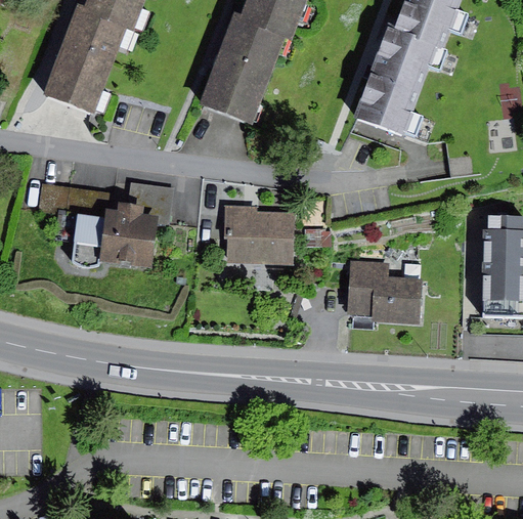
[(128,18),(79,0),(76,0),(57,49),(41,94),(93,114),(128,18)]
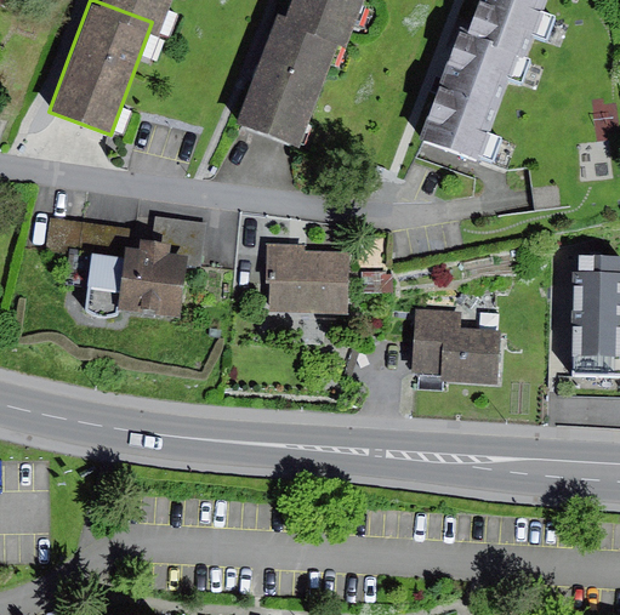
[(103,0),(102,4),(152,22),(161,26),(171,0),(103,0)]
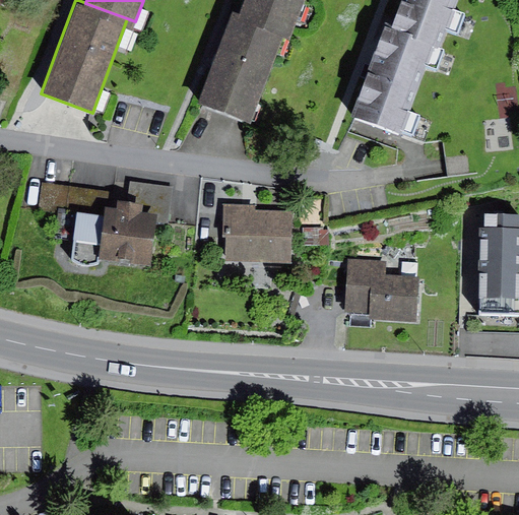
[(245,0),(240,14),(261,21),(263,22),(273,26),(284,30),(290,34),(303,0),(245,0)]
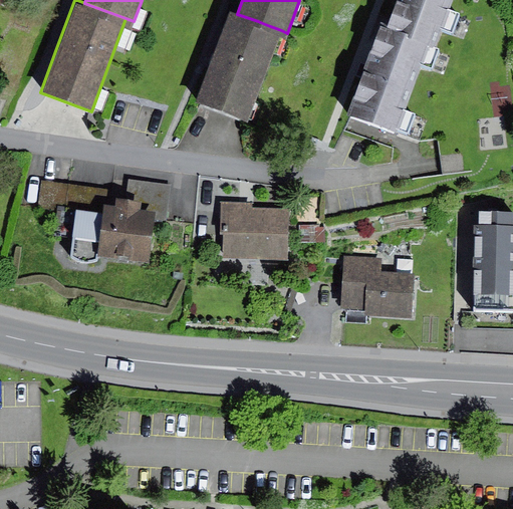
[(396,0),(387,26),(437,46),(443,29),(451,33),(458,14),(449,10),(452,0),(396,0)]
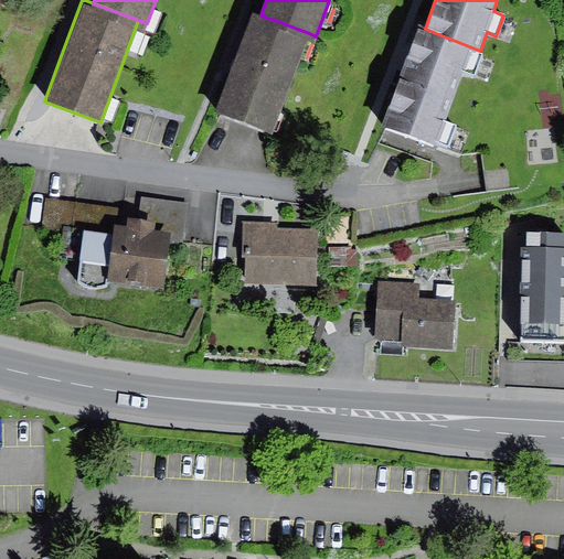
[(284,23),(252,12),(233,62),(214,109),(272,131),(309,33),(297,29),(284,23)]
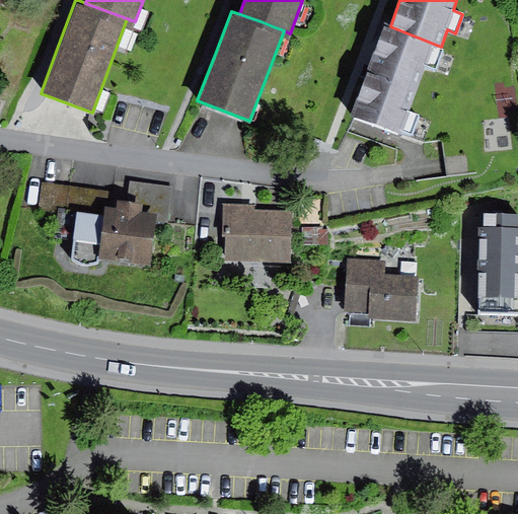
[(367,67),(349,115),(399,134),(399,130),(411,133),(417,114),(409,111),(425,64),(436,68),(443,48),(441,47),(390,26),(383,23),(367,67)]
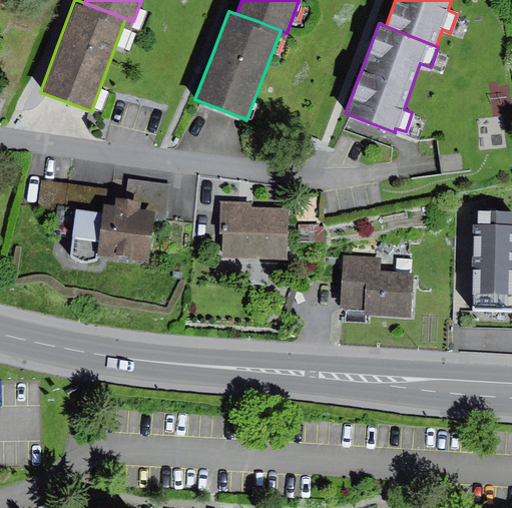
[(171,180),(128,175),(125,197),(140,199),(139,209),(155,211),(154,216),(165,218),(171,180)]
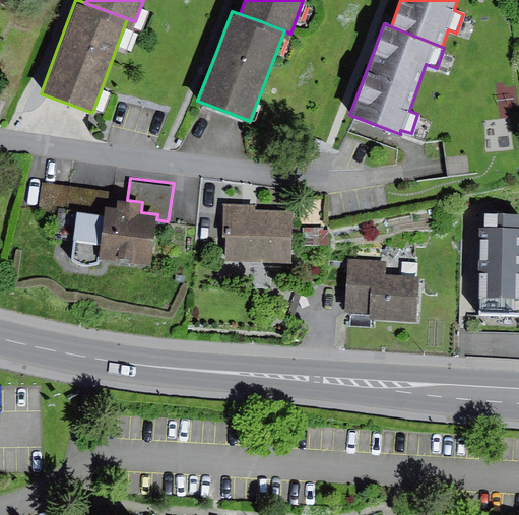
[(42,180),(38,206),(106,215),(107,204),(109,188),(42,180)]
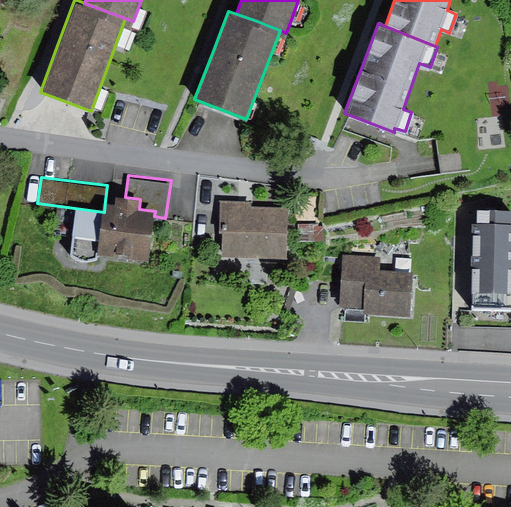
[(104,212),(75,208),(70,251),(77,256),(90,260),(99,254),(148,260),(154,216),(155,211),(139,209),(140,199),(125,197),(116,196),(116,202),(105,201),(104,212)]
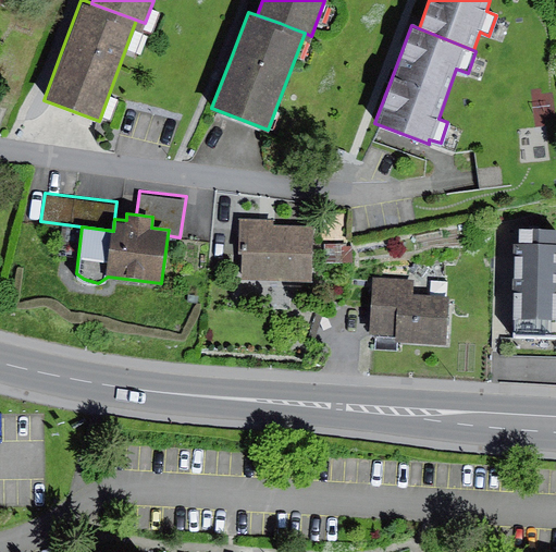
[(264,216),(239,215),(239,279),(311,280),(311,223),(272,223),(271,216),(264,216)]
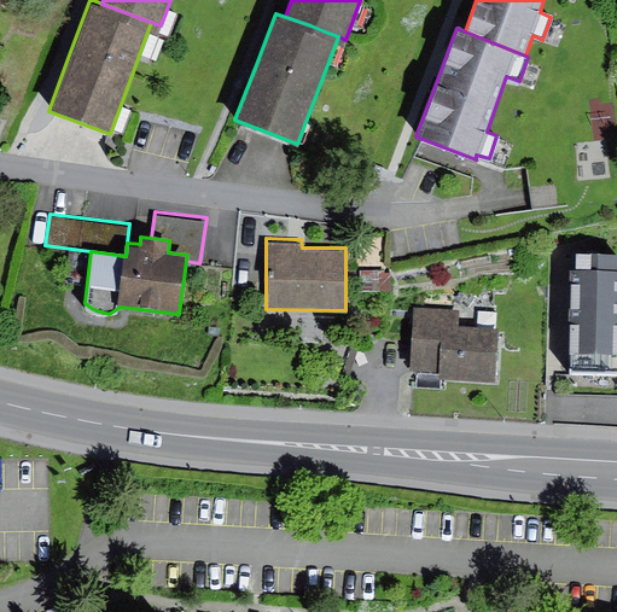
[(616,254),(576,254),(576,269),(569,269),(568,354),(616,354),(616,254)]
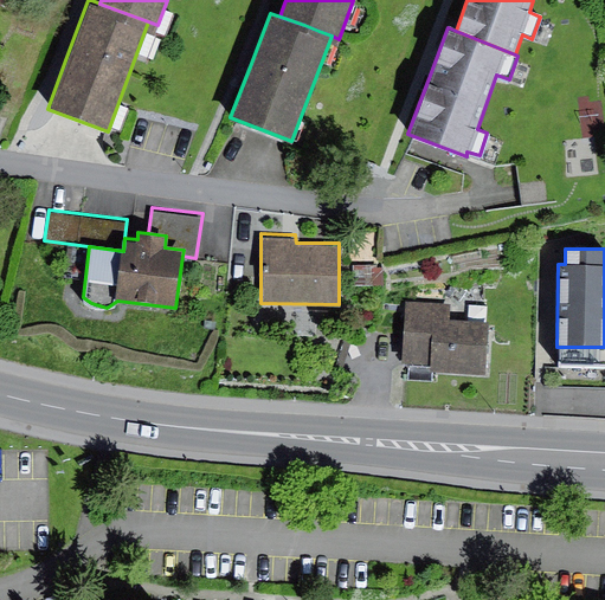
[(377,259),(352,259),(352,281),(377,281),(377,259)]
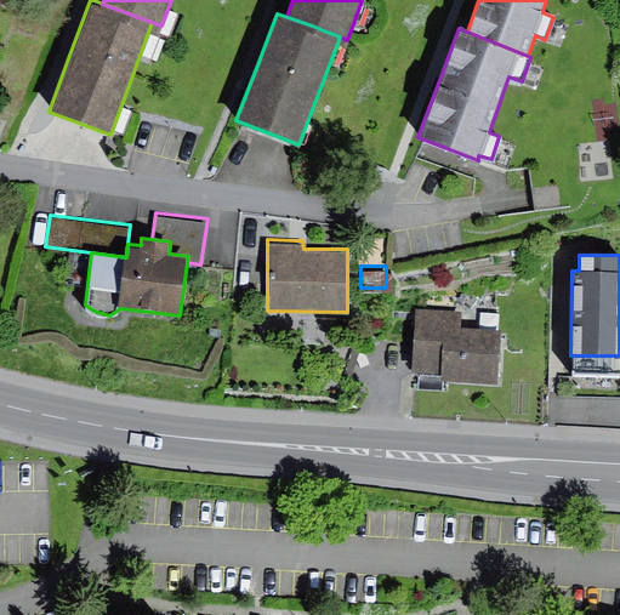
[(460,307),(416,306),(414,370),(439,371),(439,381),(496,383),(499,326),(459,324),(460,307)]
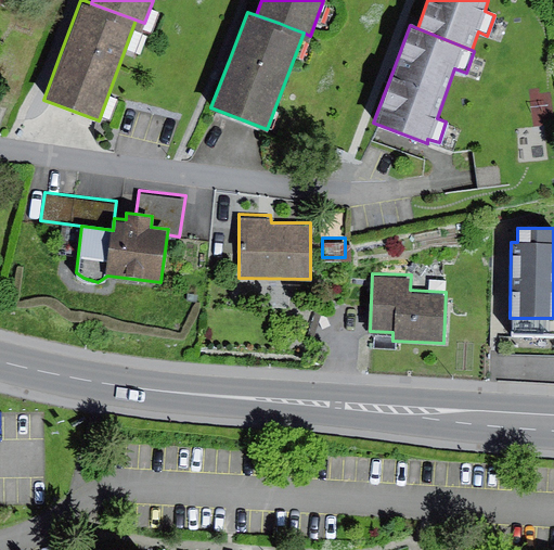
All buildings are outlined.
